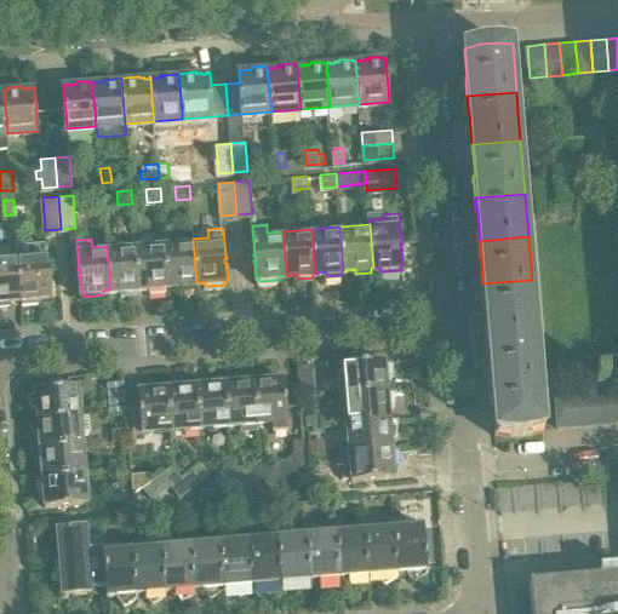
[(193,239),(164,241),(167,285),(170,285),(170,286),(171,286),(171,285),(176,283),(176,285),(177,285),(177,283),(179,283),(181,288),(195,287),(195,282),(196,282),(193,239)]
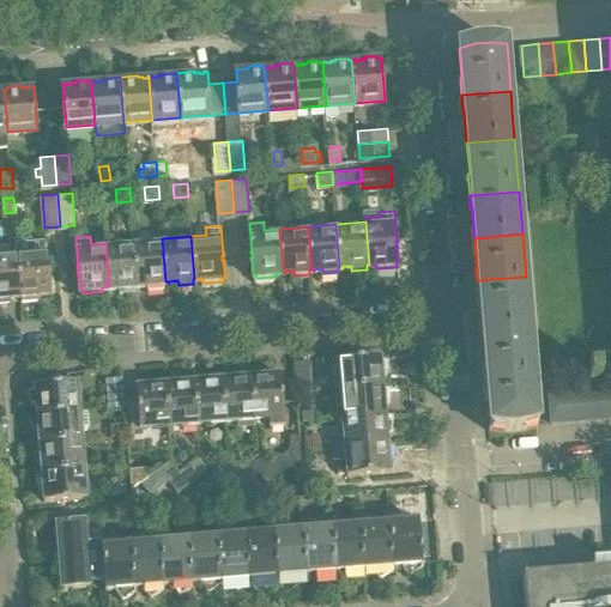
[(162,238),(133,241),(137,284),(139,284),(139,285),(140,285),(140,284),(145,284),(146,284),(149,284),(150,287),(164,286),(164,281),(165,281),(162,238)]
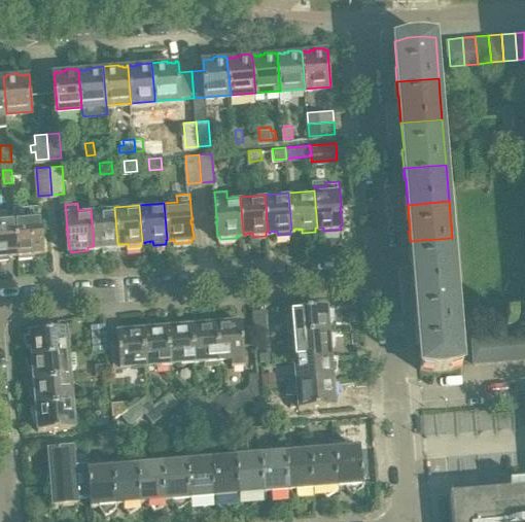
[(27,215),(15,216),(18,253),(20,253),(21,256),(33,255),(33,252),(43,251),(40,207),(28,208),(27,215)]
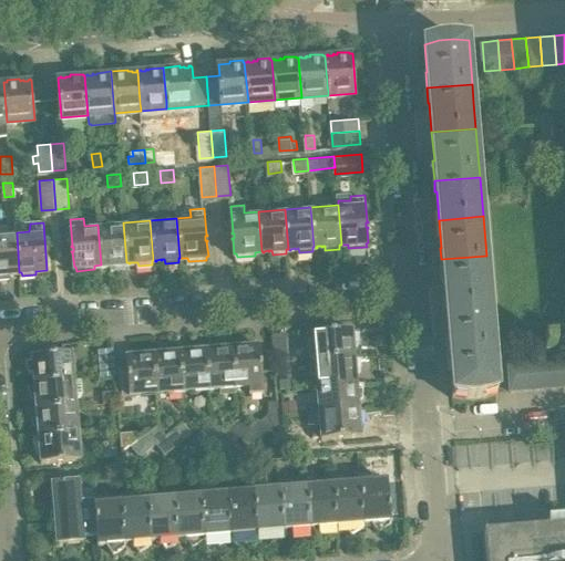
[(123,222),(98,225),(101,265),(102,265),(103,265),(103,263),(108,263),(108,265),(109,265),(109,263),(112,263),(112,268),(125,267),(125,262),(126,262),(123,222)]
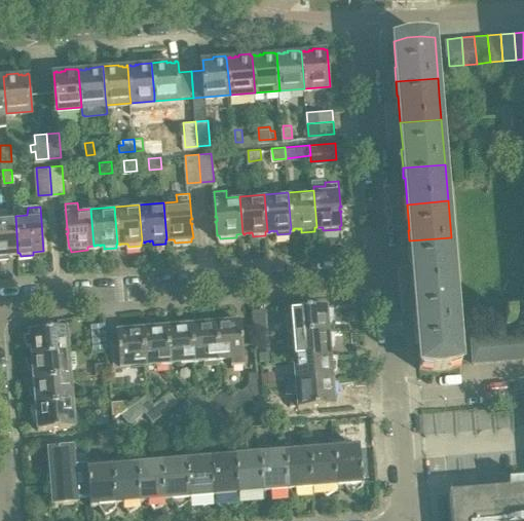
[(15,216),(0,217),(0,257),(9,257),(8,254),(17,253),(15,216)]
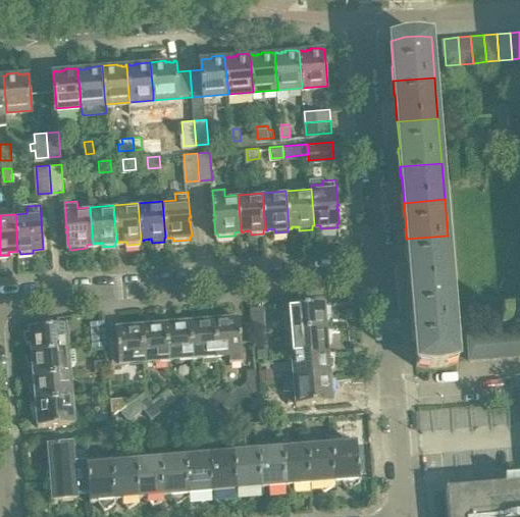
[(409,257),(411,283),(452,279),(448,236),(406,239),(407,257),(409,257)]
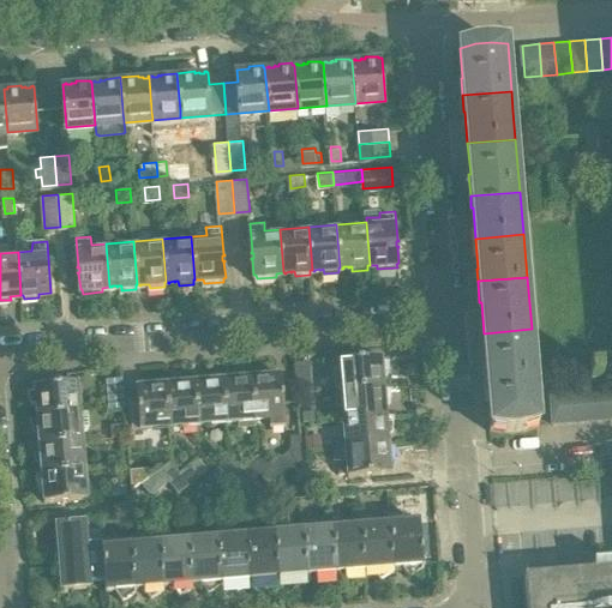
[(485,365),(486,386),(535,383),(532,329),(484,333),(486,363),(485,365)]
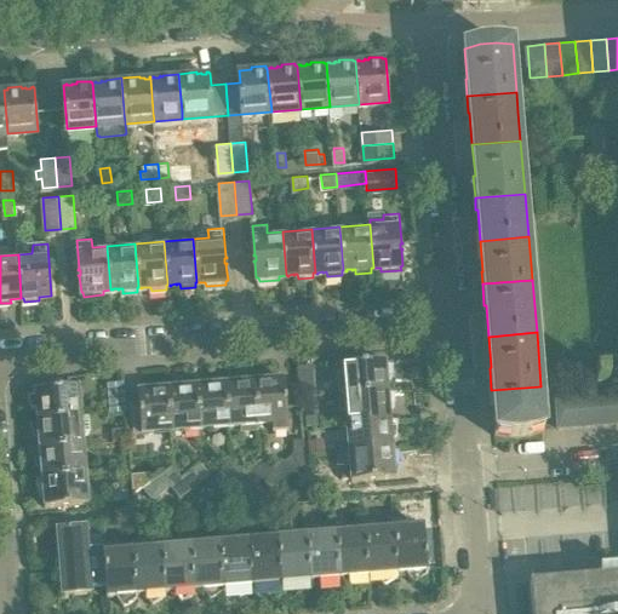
[(347,376),(348,390),(389,386),(388,374),(392,374),(393,361),(394,361),(394,359),(387,359),(387,356),(367,357),(366,357),(366,359),(361,359),(361,357),(360,357),(360,359),(343,360),(343,374),(347,376)]
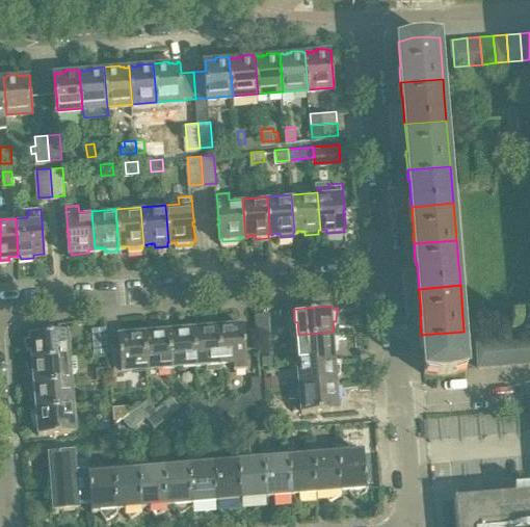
[(512,318),(512,326),(521,325),(521,317),(512,318)]
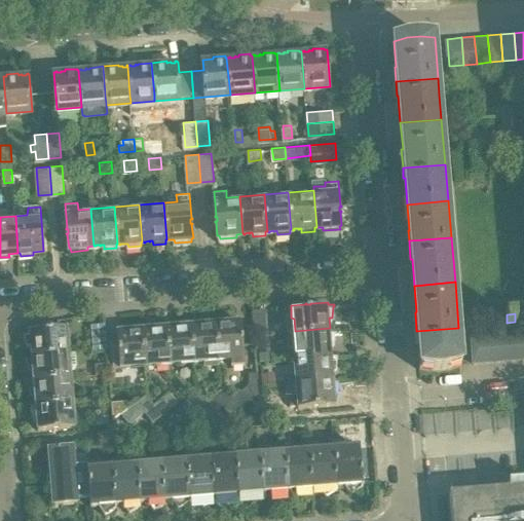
[(241,318),(215,320),(218,354),(231,352),(232,363),(246,362),(244,339),(244,338),(242,334),(244,334),(244,333),(242,333),(241,318)]
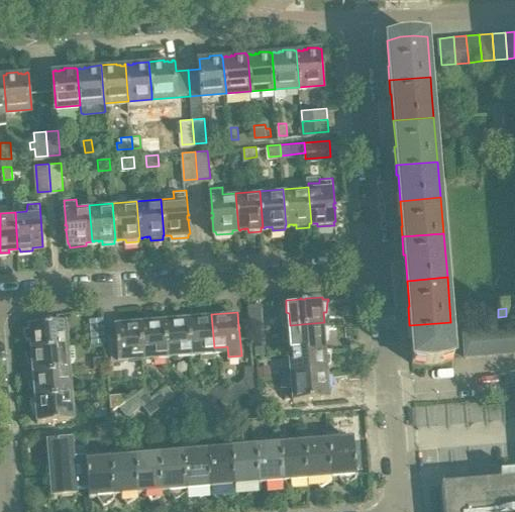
[(190,316),(188,316),(191,349),(191,352),(203,351),(204,348),(214,347),(211,314),(196,315),(196,316),(190,317),(190,316)]
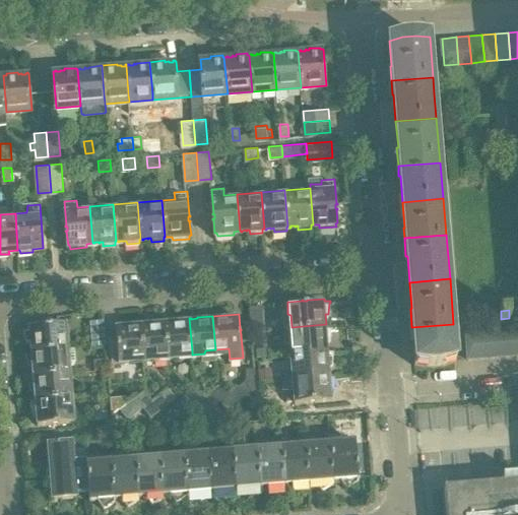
[(91,318),(93,343),(106,342),(104,317),(91,318)]
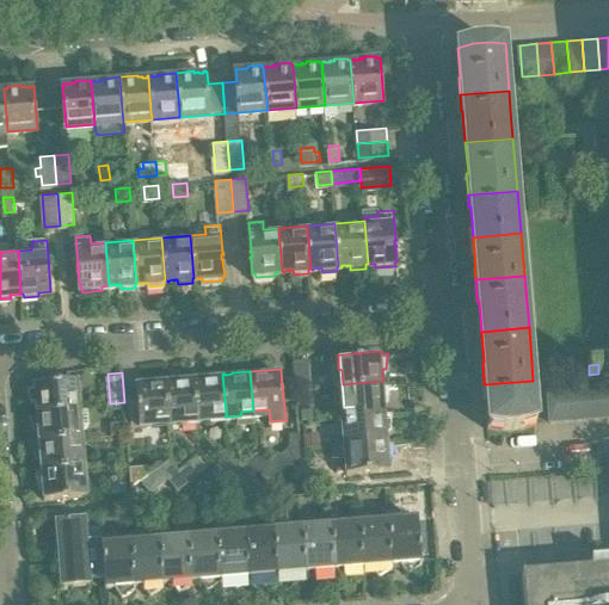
[(196,376),(194,376),(197,415),(197,419),(211,418),(213,414),(226,413),(222,374),(203,375),(203,376),(196,376)]
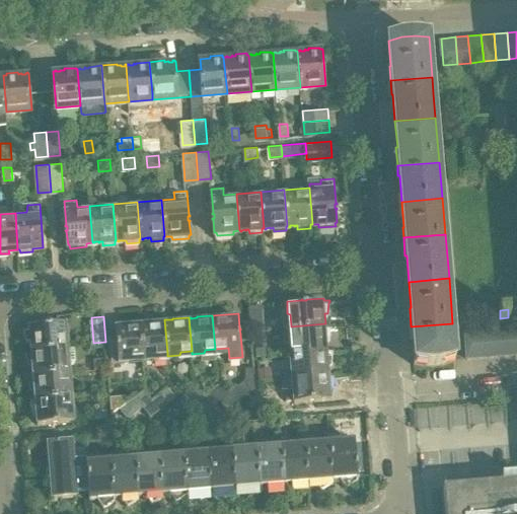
[(142,321),(140,321),(143,355),(143,358),(155,357),(155,354),(167,353),(164,319),(148,320),(148,321),(142,321)]
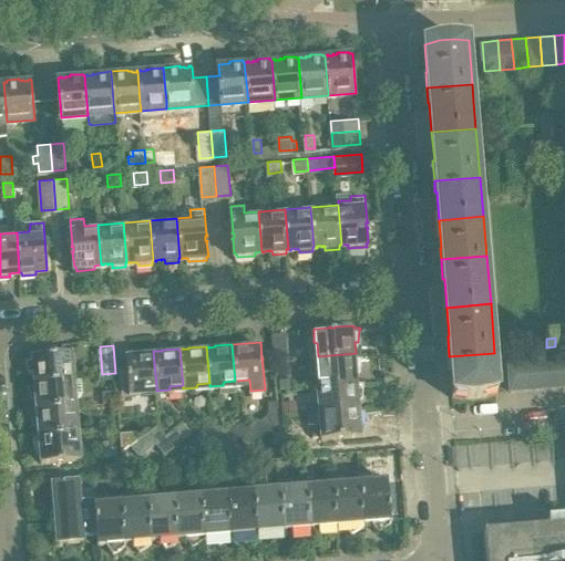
[(34,370),(36,380),(71,376),(70,364),(74,362),(73,350),(57,351),(57,350),(55,350),(55,351),(51,351),(50,351),(33,352),(33,354),(27,356),(27,357),(28,357),(31,371),(34,370)]
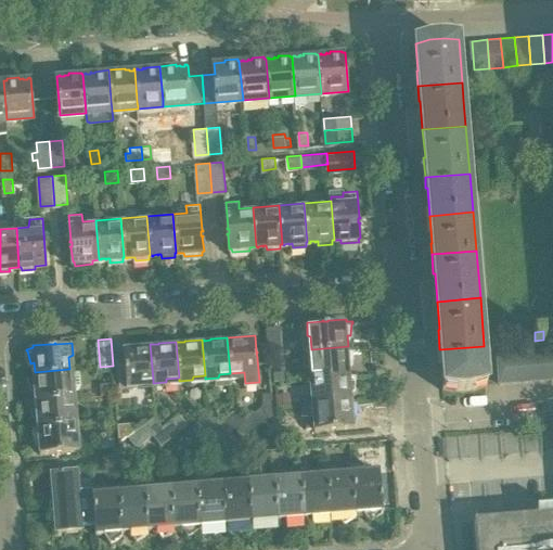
[(268,344),(269,353),(281,352),(281,343),(268,344)]
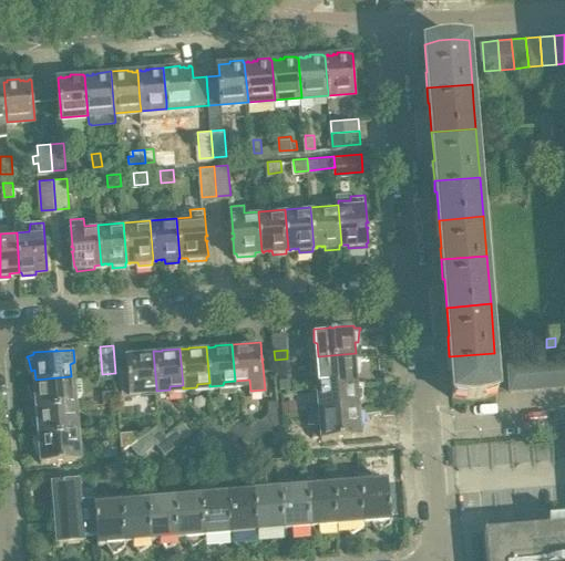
[(156,387),(153,351),(127,353),(129,370),(127,370),(127,371),(129,371),(129,375),(127,375),(127,376),(129,376),(130,393),(143,392),(144,388),(156,387)]
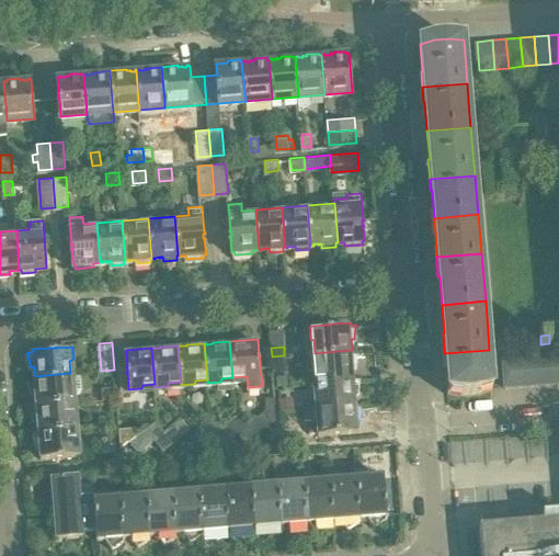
[(314,367),(315,378),(354,375),(354,374),(353,374),(352,367),(353,367),(353,365),(356,365),(357,352),(358,352),(358,351),(352,350),(315,353),(316,366),(314,367)]
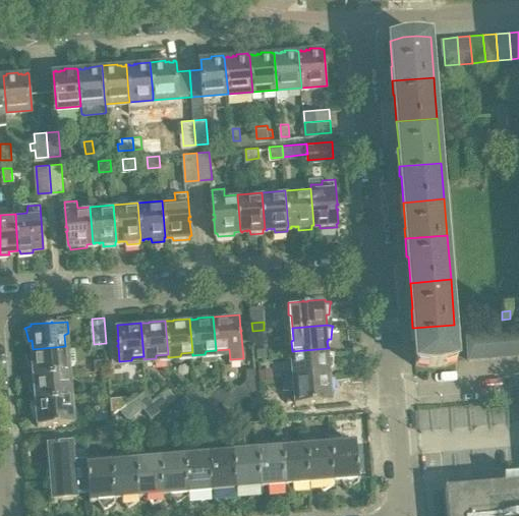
[(454,325),(412,328),(413,337),(414,337),(416,363),(430,364),(444,363),(457,359),(454,325)]
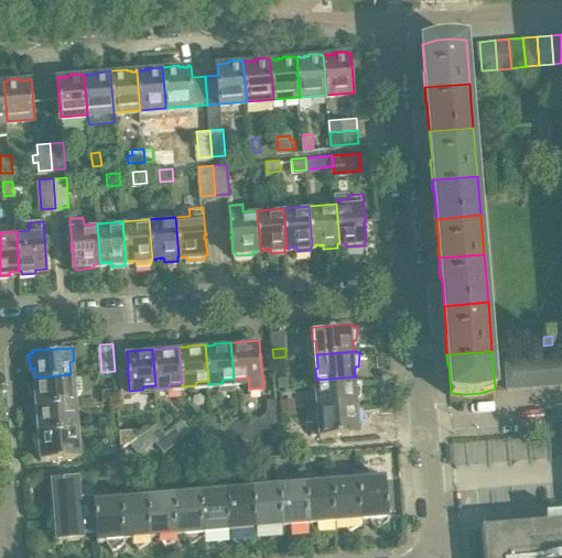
[(555,353),(543,354),(546,383),(558,382),(555,353)]
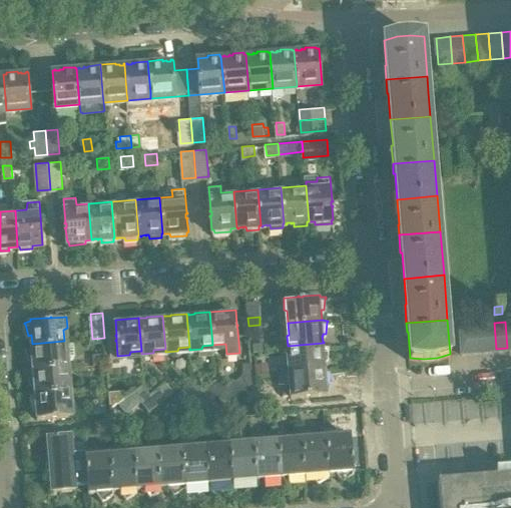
[(494,323),(483,324),(485,350),(496,349),(494,323)]
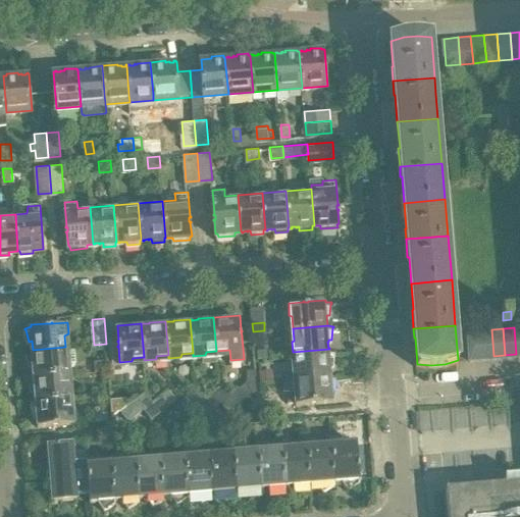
[(491,329),(480,330),(482,357),(494,356),(491,329)]
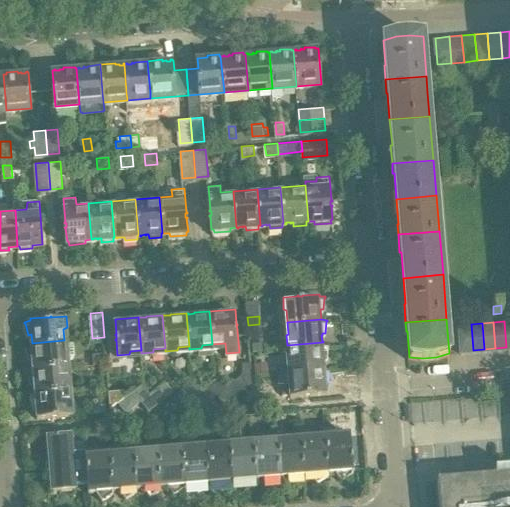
[(473,350),(471,324),(460,325),(461,351),(473,350)]
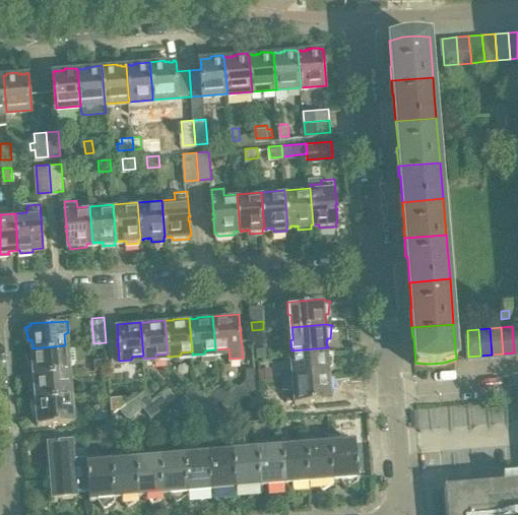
[(34,364),(35,373),(70,370),(70,363),(74,363),(77,359),(76,344),(65,345),(33,348),(33,349),(26,350),(26,351),(30,364),(34,364)]
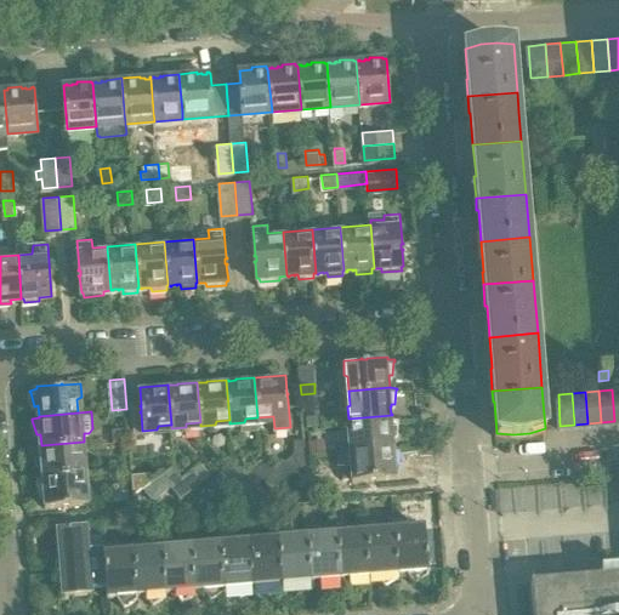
[(307,414),(308,422),(323,421),(322,413),(307,414)]
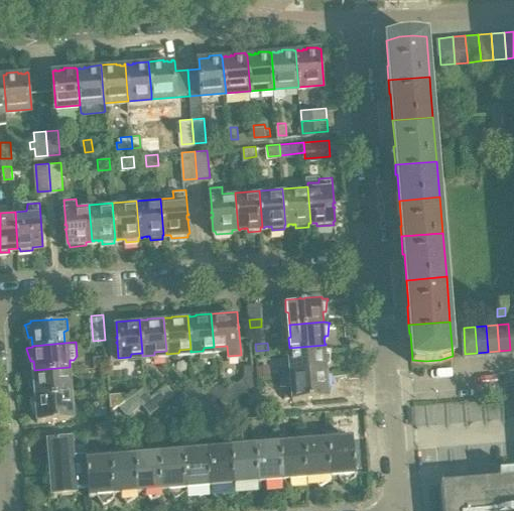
[(290,362),(291,373),(327,369),(327,368),(326,362),(327,362),(327,360),(330,360),(331,348),(332,348),(332,347),(326,346),(326,345),(289,348),(289,350),(291,349),(292,361),(290,362)]
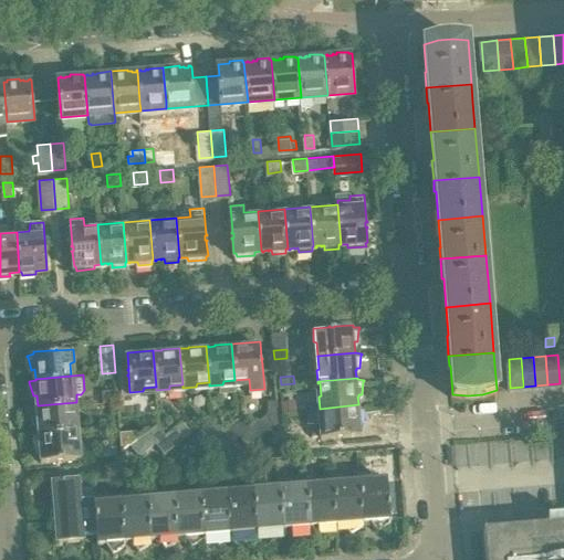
[(113,400),(117,399),(118,399),(117,387),(104,389),(105,400),(113,400)]
